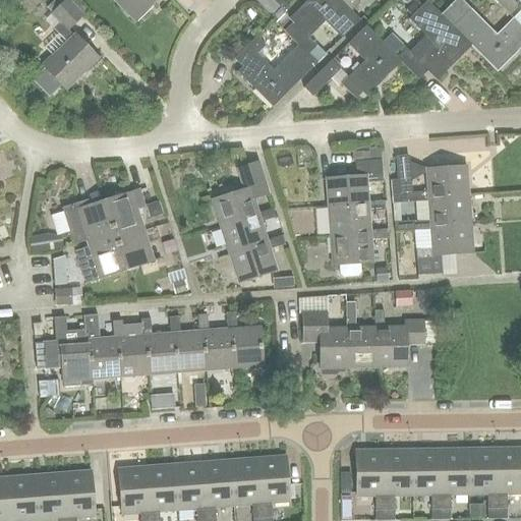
[(66,90),(97,58),(73,35),(73,36),(68,32),(84,15),(69,0),(65,0),(50,15),(59,24),(54,30),(66,43),(42,67),(45,70),(34,82),(51,100),(63,88),(66,90)]
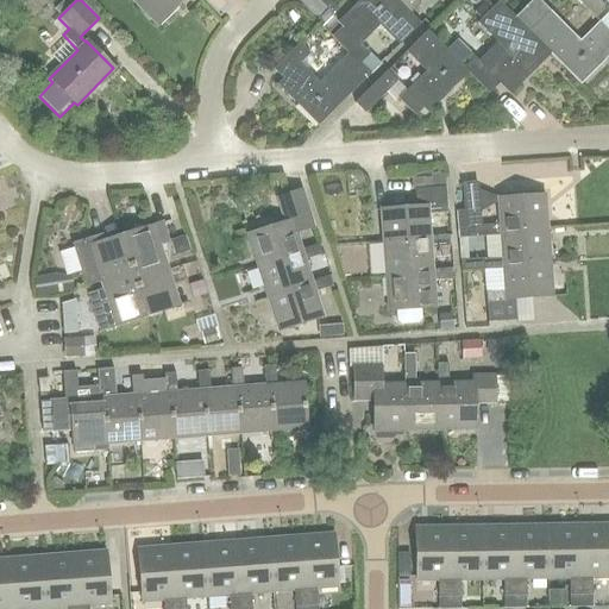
[(133,0),(158,24),(182,0),(133,0)]
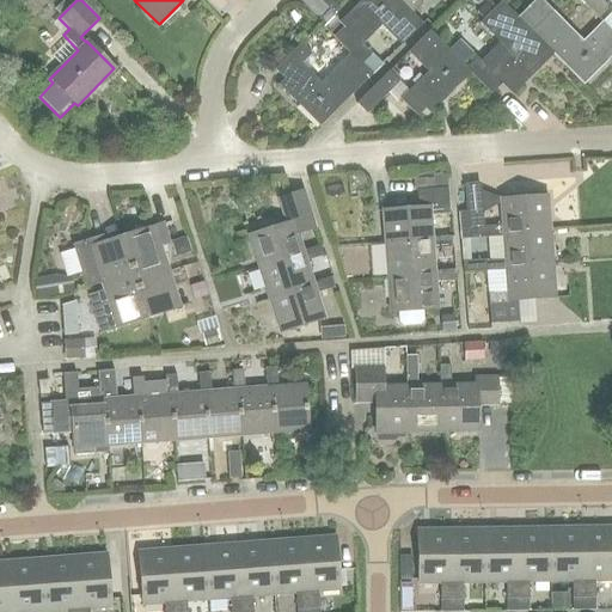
[(401,44),(421,24),(397,0),(360,0),(337,23),(344,29),(335,38),(350,54),(362,63),(373,54),(362,43),(381,25),(401,44)]
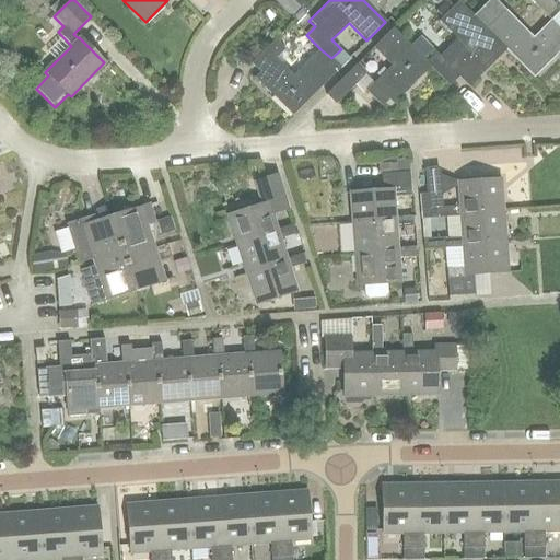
[(363,0),(385,22),(386,22),(377,12),(386,3),(383,0),(418,0),(419,1),(419,0),(363,0)]
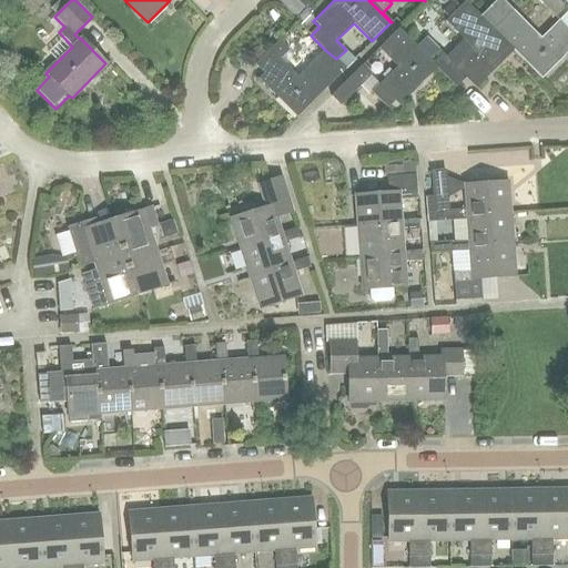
[(475,87),(513,50),(514,50),(493,29),(494,29),(480,16),(465,0),(445,20),(464,39),(446,57),(442,52),(432,62),(430,62),(436,68),(435,68),(454,87),(465,77),(475,87)]
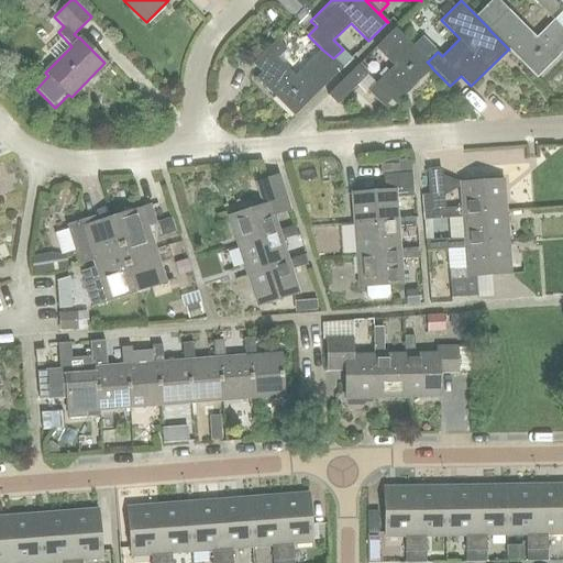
[(509,50),(508,50),(537,78),(562,51),(562,29),(553,19),(534,37),(497,0),(492,0),(476,15),(489,29),(488,29),(509,50)]
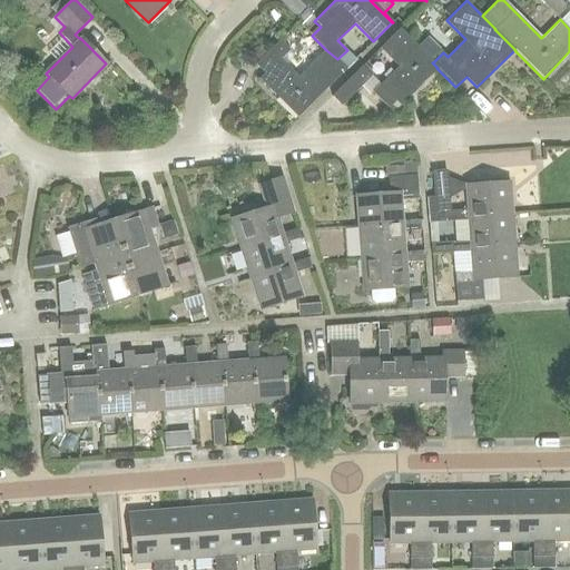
[(539,0),(556,17),(566,7),(559,0),(539,0)]
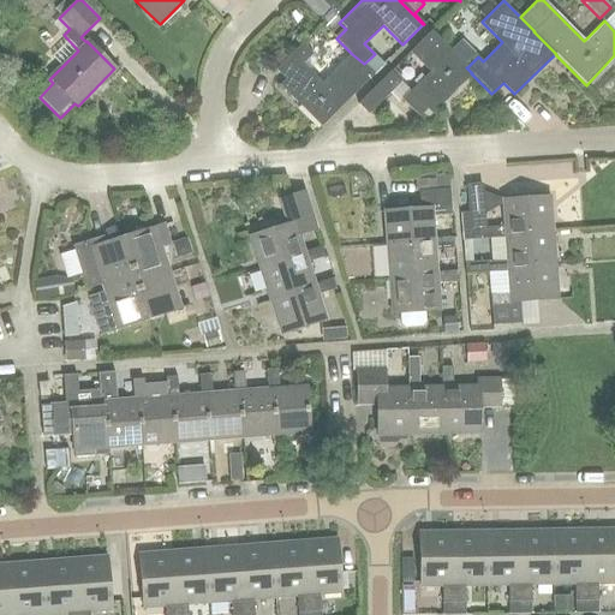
[(431,114),(471,73),(472,73),(466,67),(467,67),(431,30),(408,52),(429,72),(400,100),(418,118),(427,109),(431,114)]
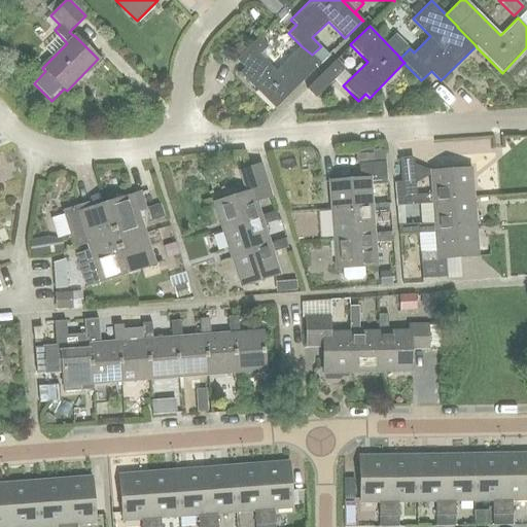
[(320,64),(312,55),(302,46),(275,73),(258,56),(267,47),(257,38),(235,60),(243,68),(239,73),(275,109),(320,64)]
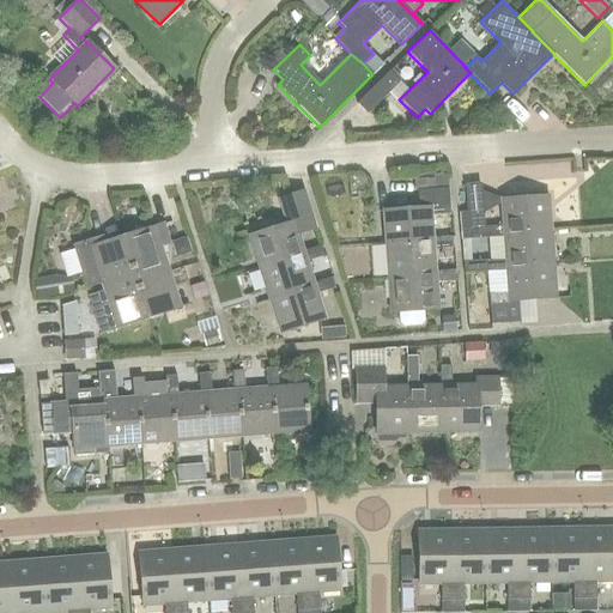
[(356,104),(366,115),(399,82),(388,72),(356,104)]
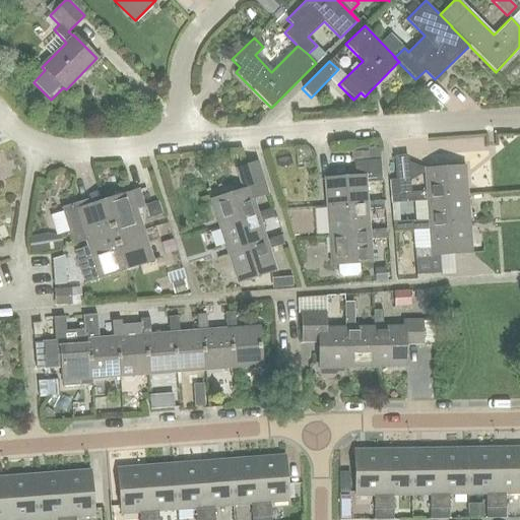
[(369,161),(381,160),(380,158),(379,148),(368,148),(369,161)]
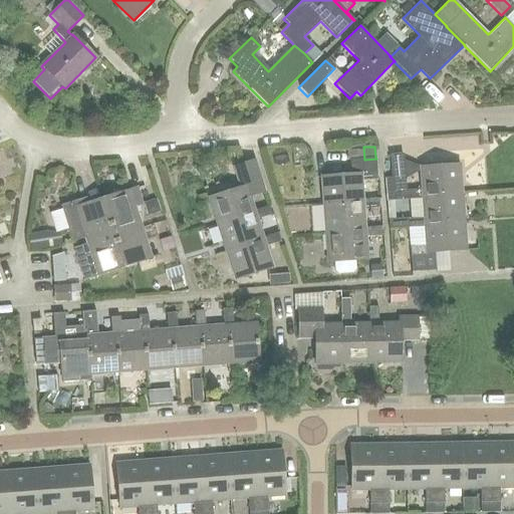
[(363,201),(361,182),(377,180),(376,159),(364,160),(350,161),(351,173),(321,176),(323,204),(363,201)]
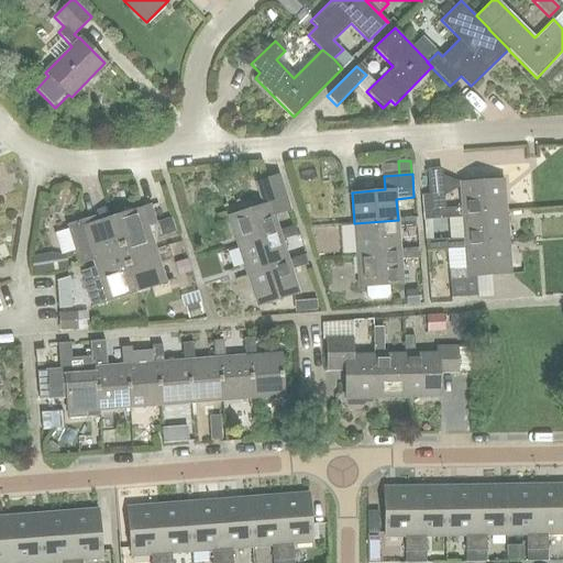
[(278,231),(278,230),(274,217),(289,211),(278,175),(254,183),(261,205),(228,216),(236,245),(279,232),(279,231),(278,231)]
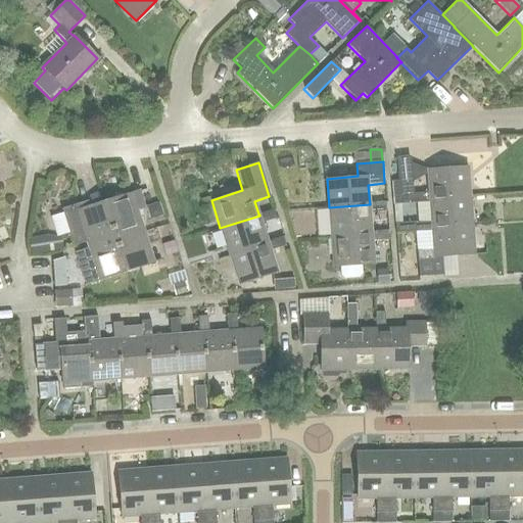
[(415,201),(430,200),(429,199),(470,196),(468,167),(427,170),(429,192),(415,193),(415,201)]
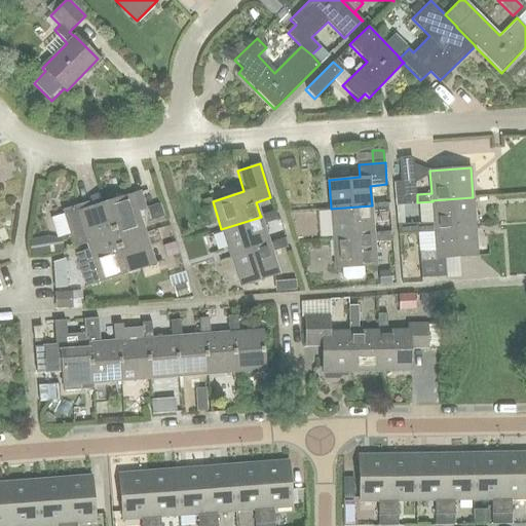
[(402,182),(403,204),(416,203),(415,181),(402,182)]
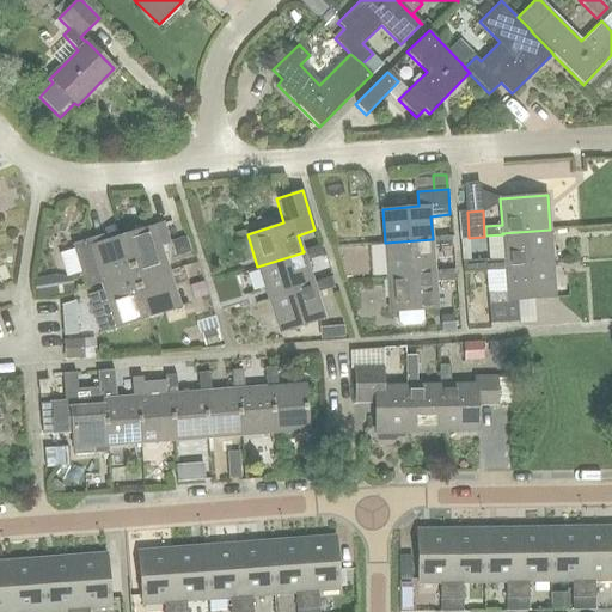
[(166,268),(160,248),(170,245),(164,224),(122,237),(135,276),(166,268)]
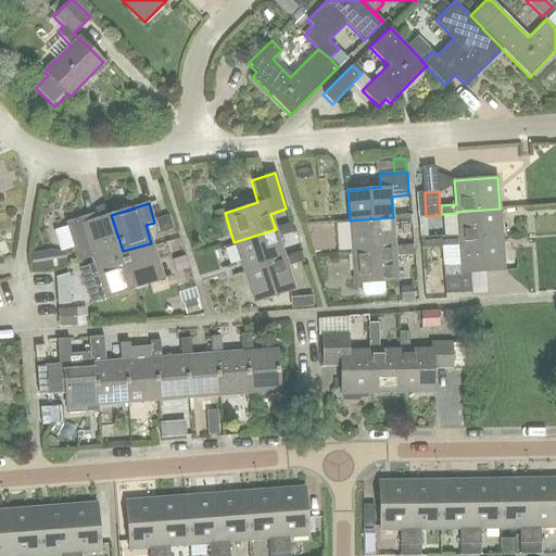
[(502,240),(500,209),(456,212),(457,213),(458,234),(441,235),(442,244),(459,243),(502,240)]
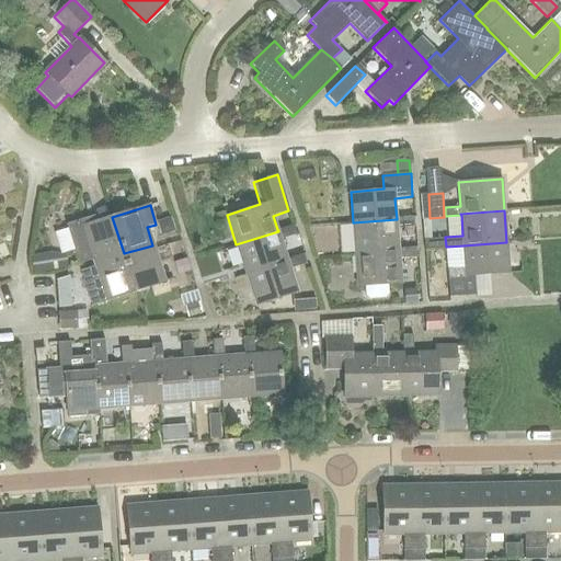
[(93,216),(66,225),(78,264),(109,254),(110,258),(124,253),(112,217),(95,222),(93,216)]
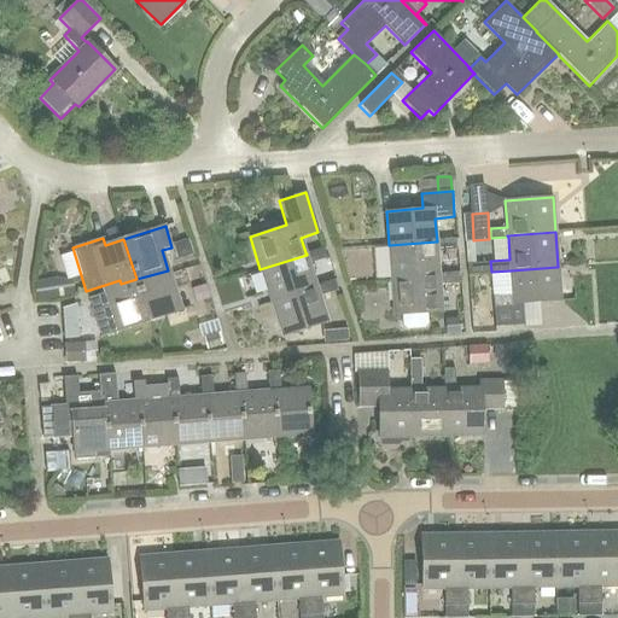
[(389,245),(391,279),(438,275),(439,275),(438,252),(456,251),(455,239),(437,242),(389,245)]
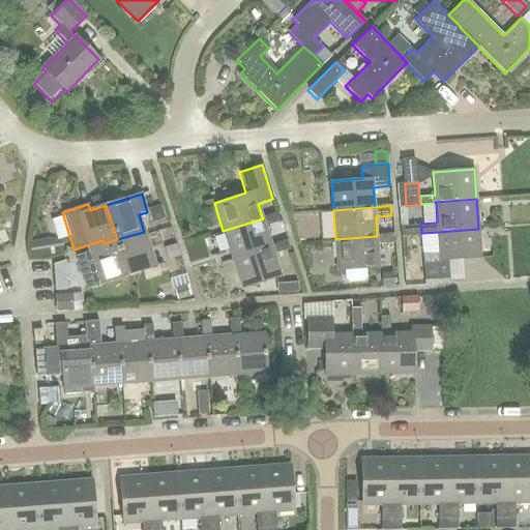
[(271,245),(270,243),(265,227),(281,222),(277,213),(263,217),(263,218),(223,231),(232,259),(271,246),(271,245)]
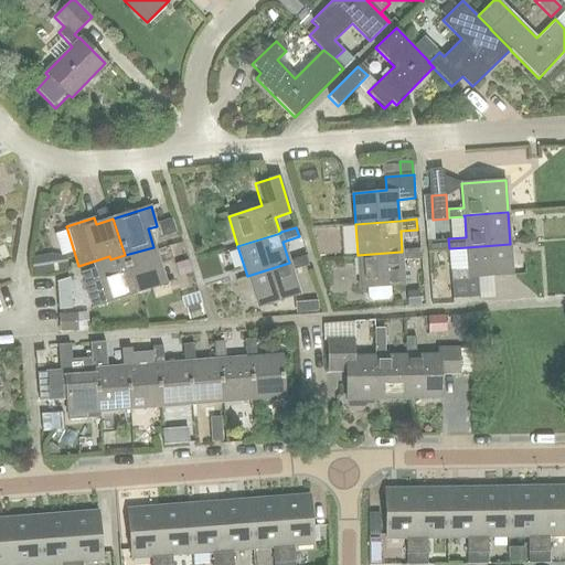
[(513,275),(510,244),(467,247),(468,268),(450,270),(452,300),(478,298),(477,277),(513,275)]
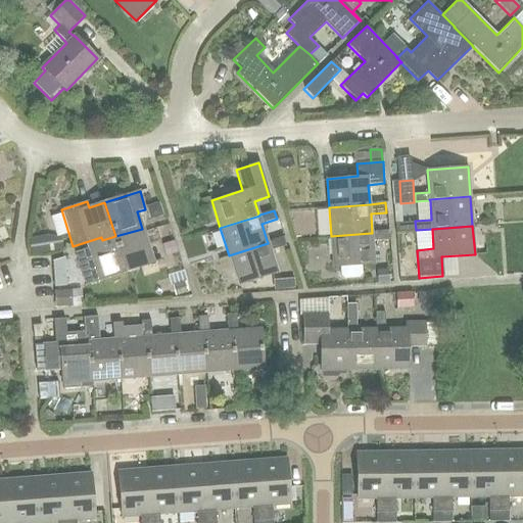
[(153,263),(142,229),(115,236),(126,272),(153,263)]
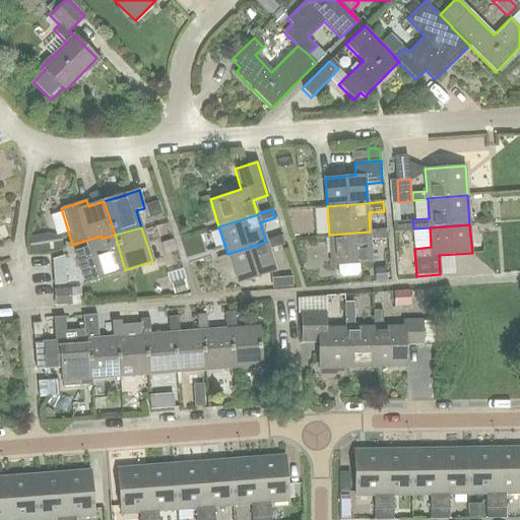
[(369,232),(329,235),(331,264),(337,264),(338,274),(342,277),(356,276),(360,273),(359,262),(372,261),(371,241),(386,239),(385,231),(370,232),(369,232)]
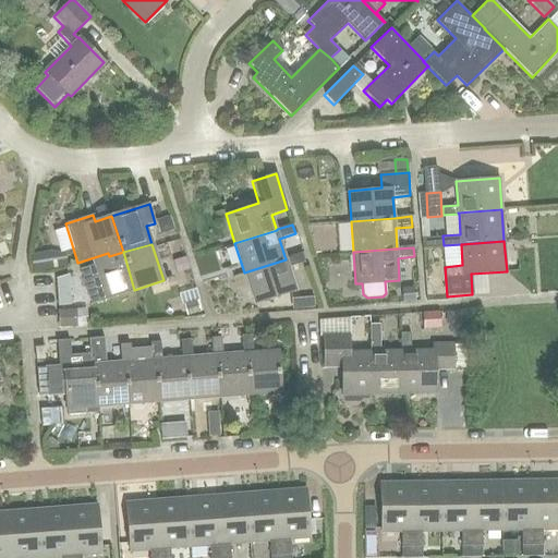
[(53,269),(51,252),(31,255),(33,271),(53,269)]
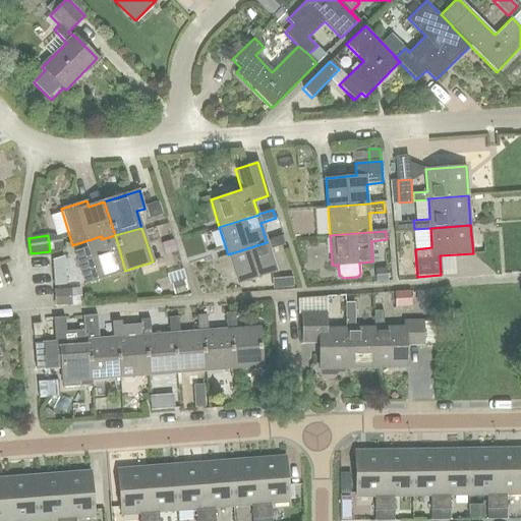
[(103,244),(75,252),(84,283),(125,271),(115,235),(102,239),(103,244)]
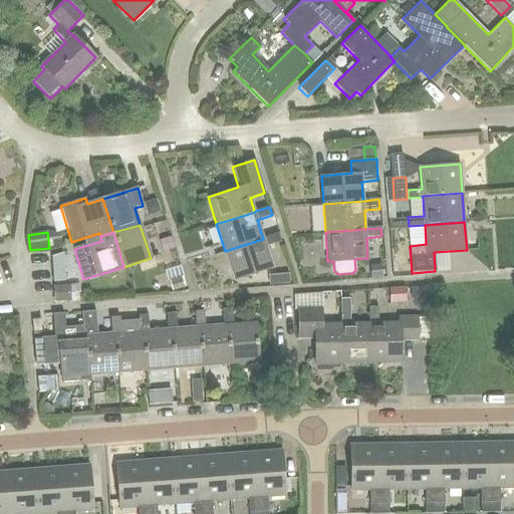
[(263,239),(225,251),(233,278),(272,266),(266,247),(280,242),(277,233),(263,238),(263,239)]
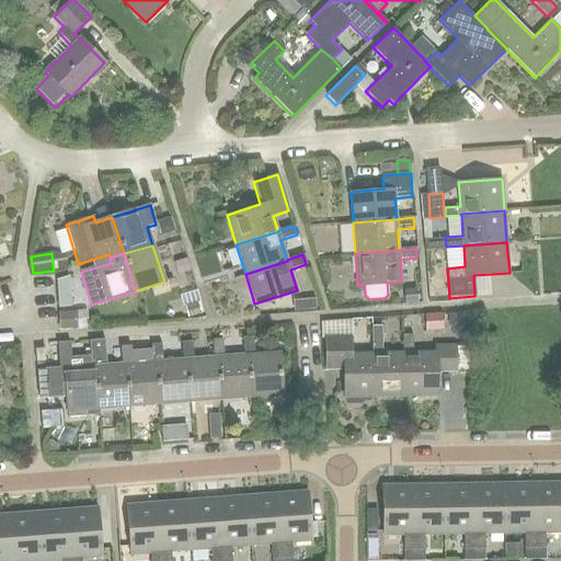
[(77,329),(76,311),(58,312),(59,330),(77,329)]
